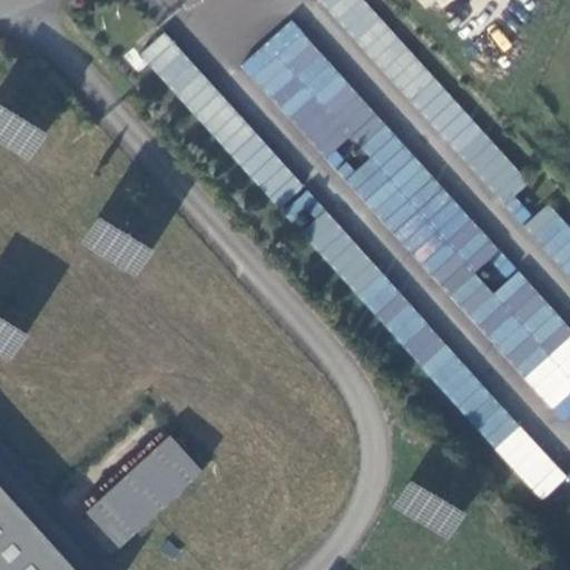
[(323,0),(321,2),(477,168),(497,149),(356,0),(323,0)]
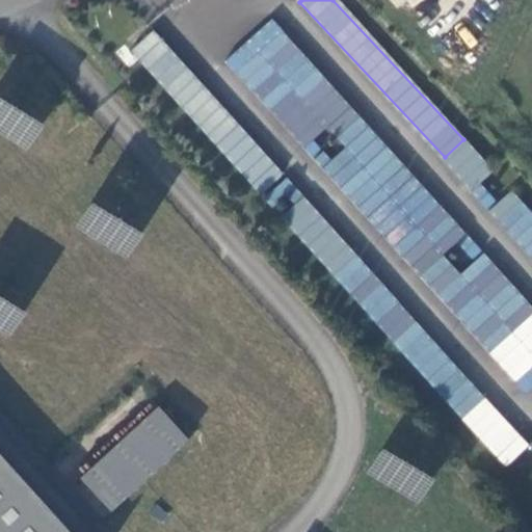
[(523,389),(531,379),(531,306),(482,251),(459,272),(442,253),(466,232),(270,19),(223,61),(523,389)]
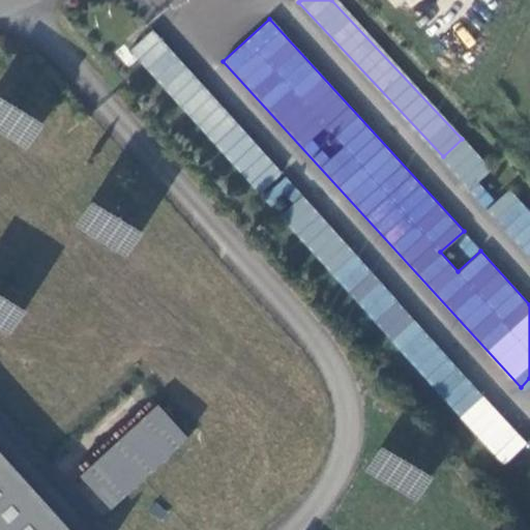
[(129,52),(203,130),(226,110),(152,30),(129,52)]
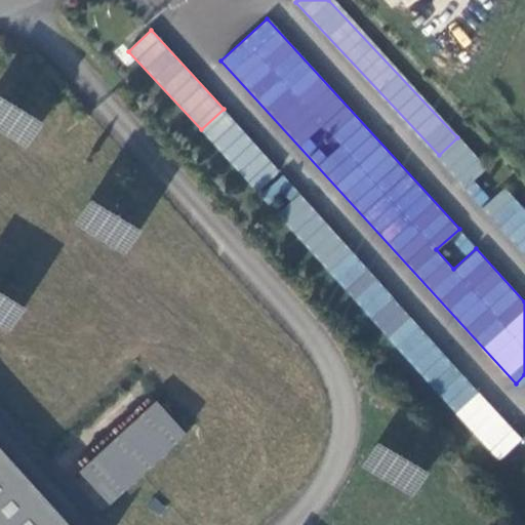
[(524,254),(524,209),(518,202),(502,216),(494,207),(488,213),(524,254)]
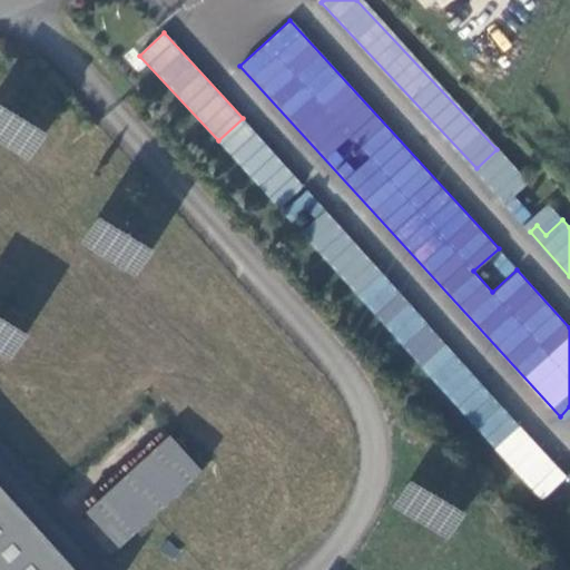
[(0,353),(9,359),(25,333),(0,317),(0,353)]
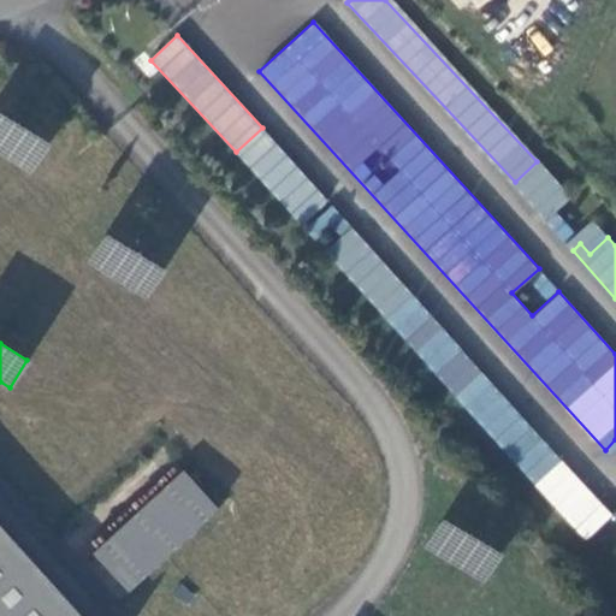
[(584,540),(610,517),(522,415),(495,439),(584,540)]
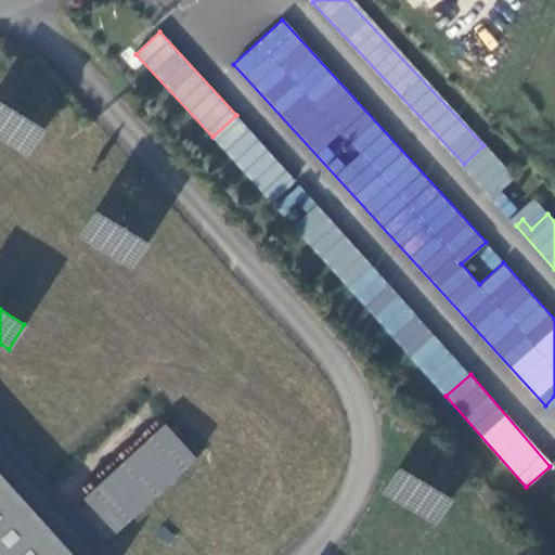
[(165,423),(81,499),(115,534),(198,460),(165,423)]
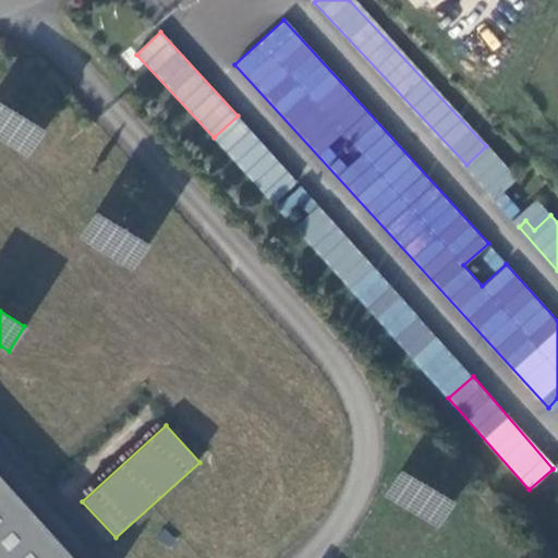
[(0,476),(73,557),(95,557),(0,452),(0,476)]
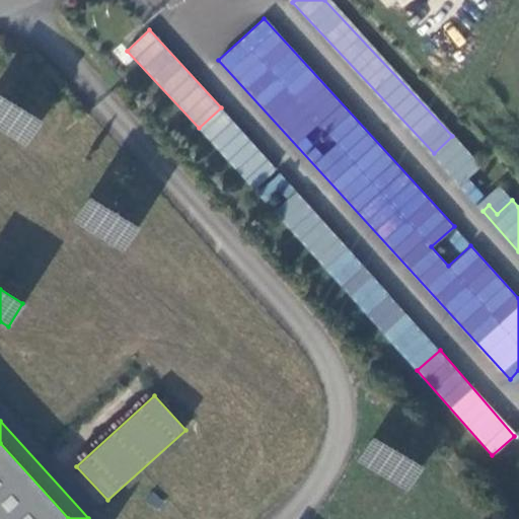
[(0,518),(68,518),(0,443),(0,518)]
